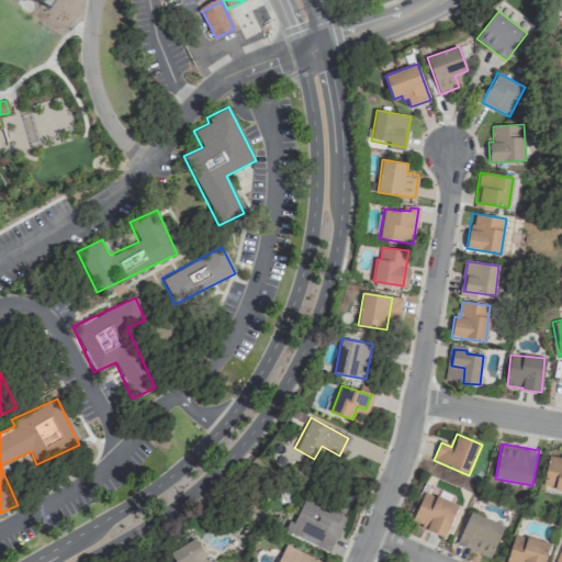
[(548,454),(561,457),(561,491),(542,487),(548,454)]
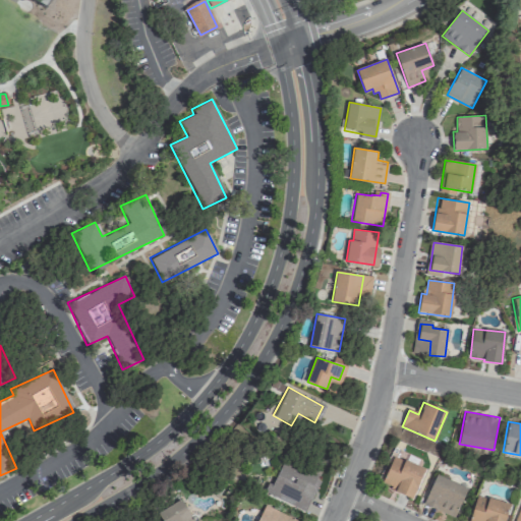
[(393,454),(425,469),(411,499),(392,489),(388,499),(375,494),(393,454)]
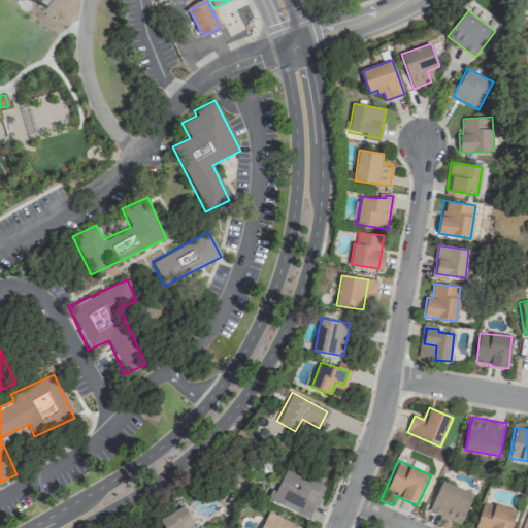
[(287,467),(315,481),(299,512),(271,498),(287,467)]
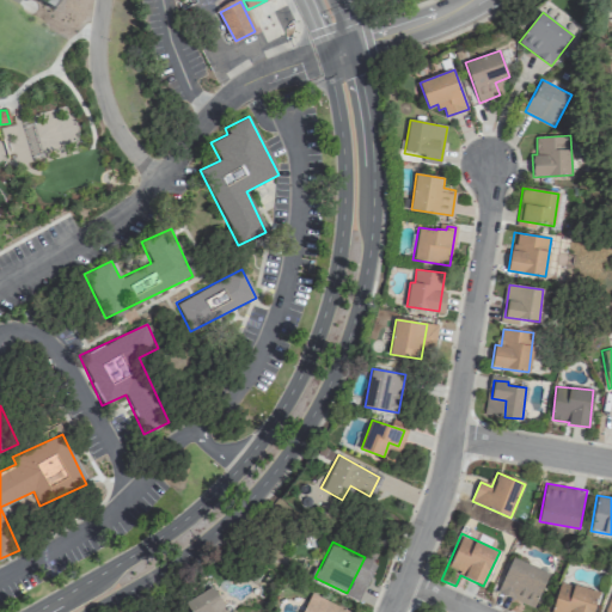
[(513,557),(550,574),(534,607),(497,592),(513,557)]
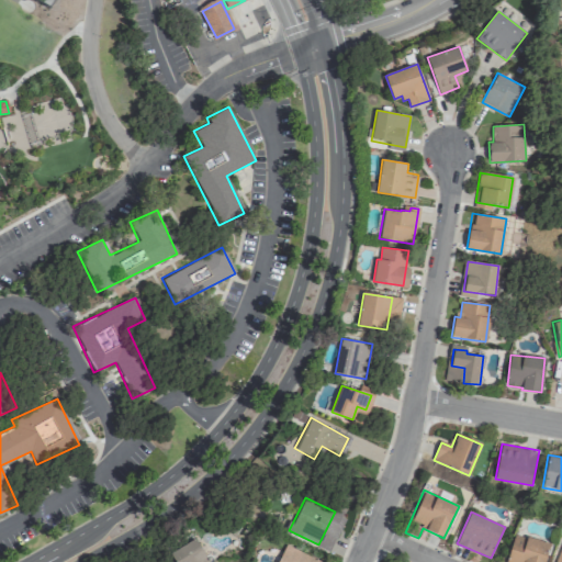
[(505,561),(514,534),(550,543),(543,561),(505,561)]
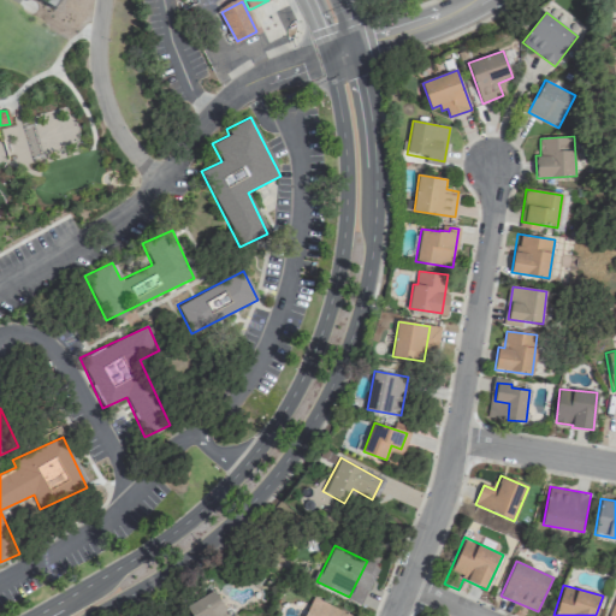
[(213,588),(229,615),(179,615),(177,610),(213,588)]
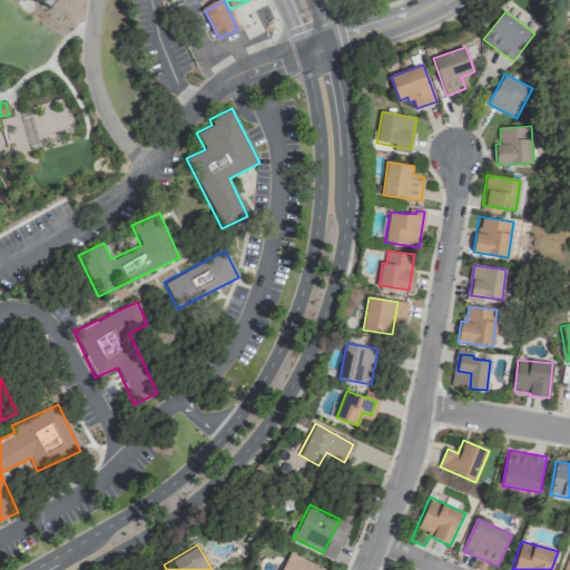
[(279,569),(290,551),(326,569),(325,569),(279,569)]
